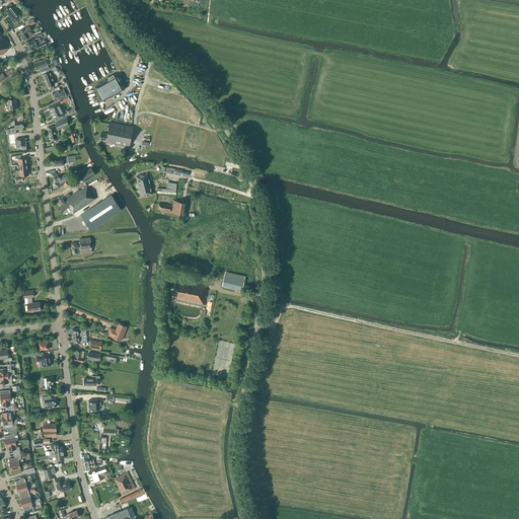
[(9,5),(4,8),(9,15),(16,10),(11,3),(9,5)]
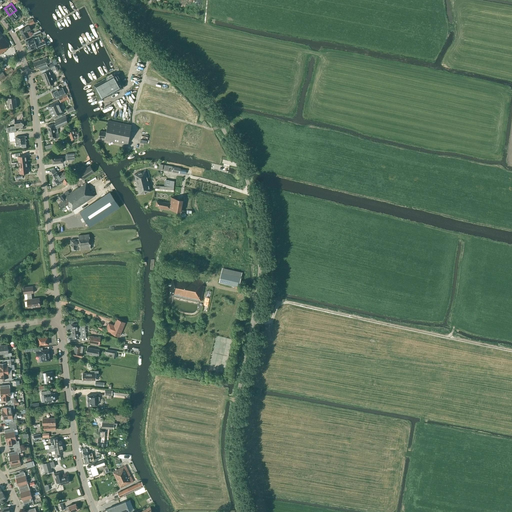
[(19,18),(20,16),(16,10),(9,15),(14,22),(19,18)]
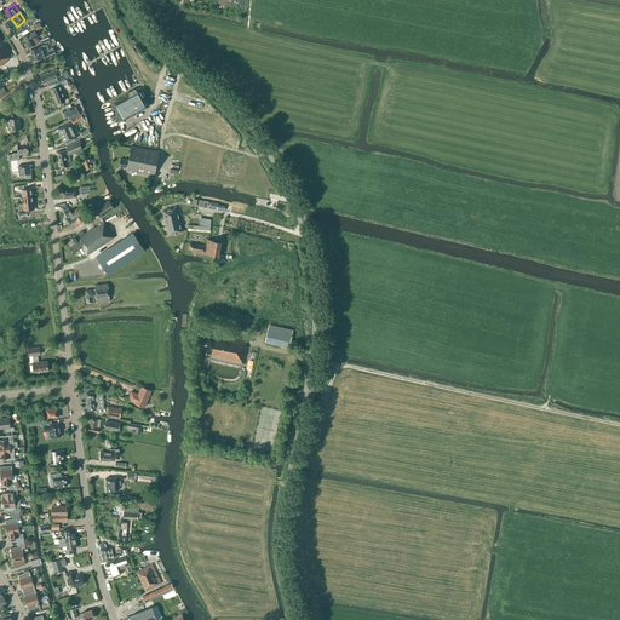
[(30,34),(23,36),(27,42),(36,38),(38,36),(35,32),(30,34)]
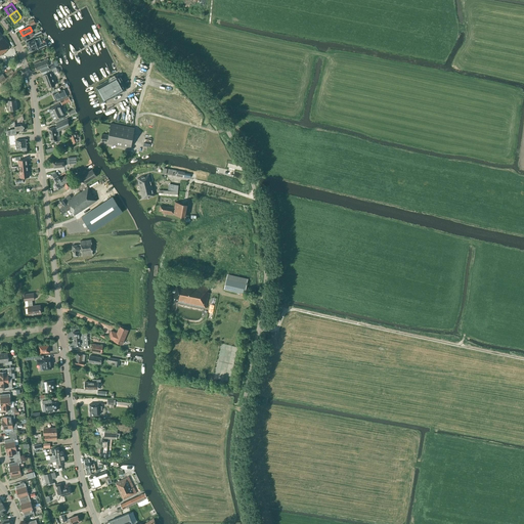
[(33,36),(31,32),(23,36),(25,40),(30,38),(33,36)]
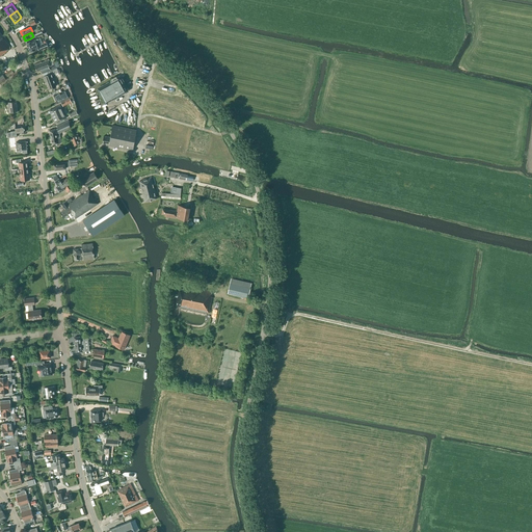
[(0,56),(7,52),(6,51),(10,48),(5,40),(4,41),(2,37),(1,37),(0,35),(0,34),(0,56)]
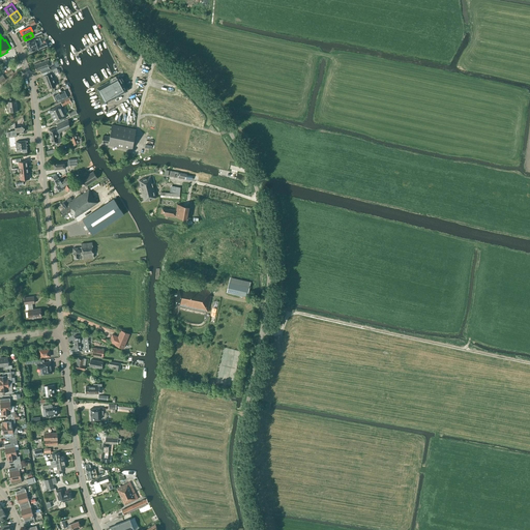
[(48,47),(47,42),(39,46),(38,42),(36,43),(34,39),(26,43),(30,52),(38,49),(39,51),(48,47)]
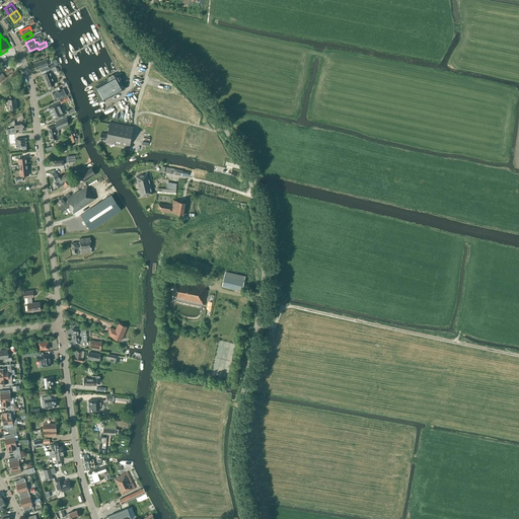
[(40,60),(33,63),(36,70),(40,69),(41,71),(55,66),(52,58),(48,59),(48,58),(44,59),(40,61),(40,60)]
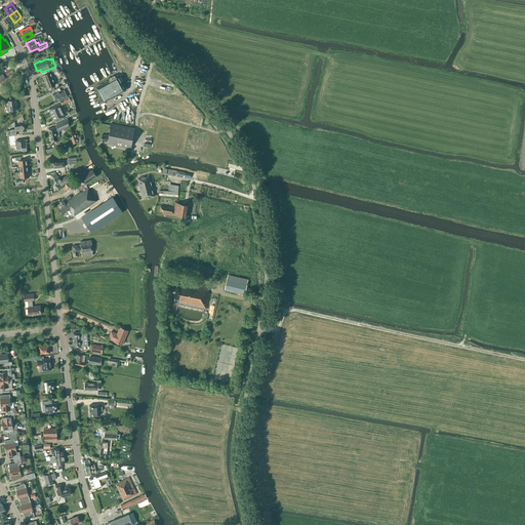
[(50,74),(57,72),(56,68),(46,71),(47,74),(43,76),(44,79),(45,79),(49,87),(55,85),(50,74)]
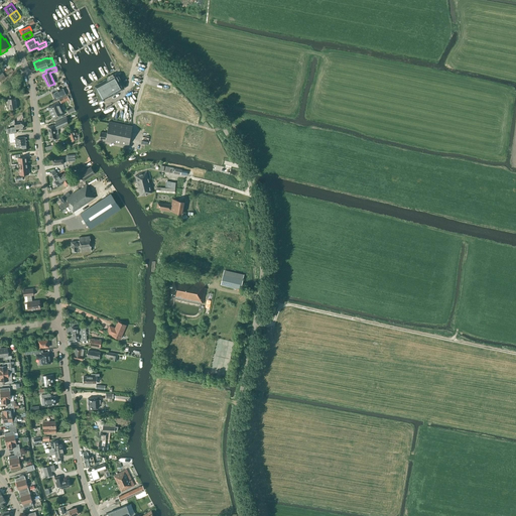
[(103,100),(124,89),(116,75),(95,86),(103,100)]
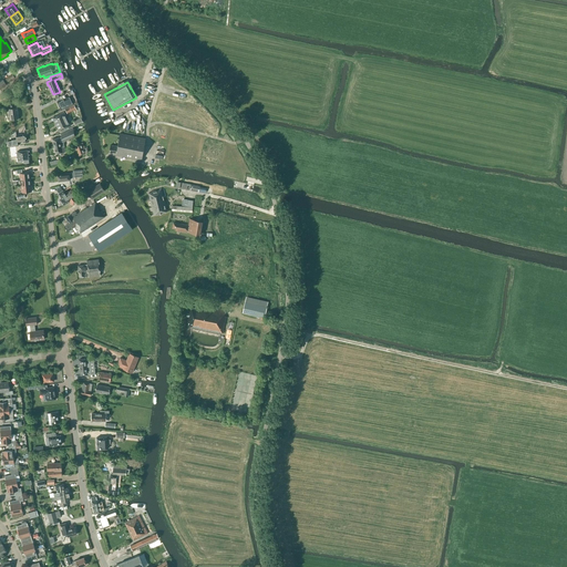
[(62,110),(72,105),(72,104),(72,103),(69,98),(65,99),(64,94),(59,96),(60,100),(57,101),(61,109),(62,109),(62,110)]
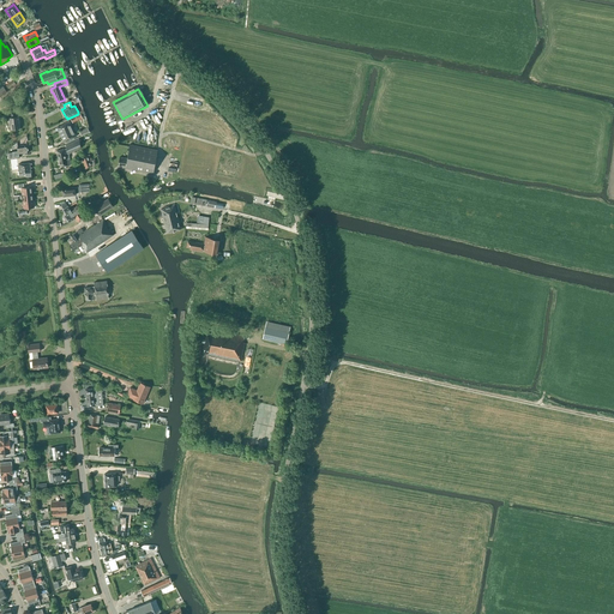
[(84,112),(83,110),(79,112),(80,113),(70,118),(72,122),(79,120),(80,122),(84,121),(83,119),(84,119),(84,120),(86,119),(84,112)]
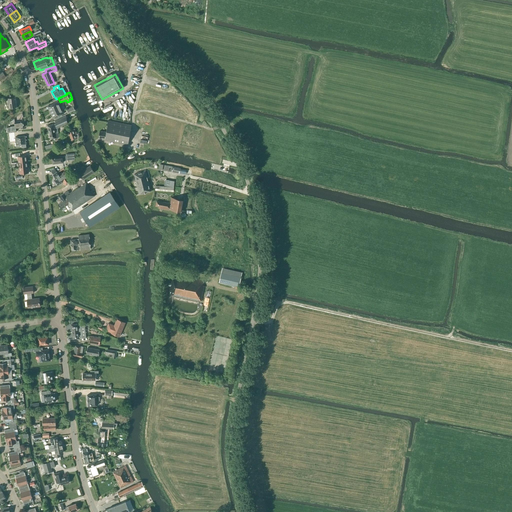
[(8,100),(9,108),(16,107),(15,98),(11,98),(11,95),(4,96),(5,100),(8,100)]
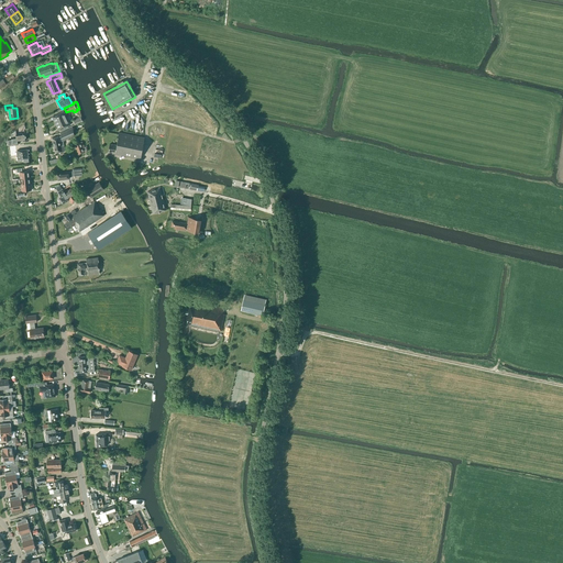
[(68,127),(70,125),(64,111),(52,117),(58,131),(59,130),(61,132),(68,128),(68,127)]
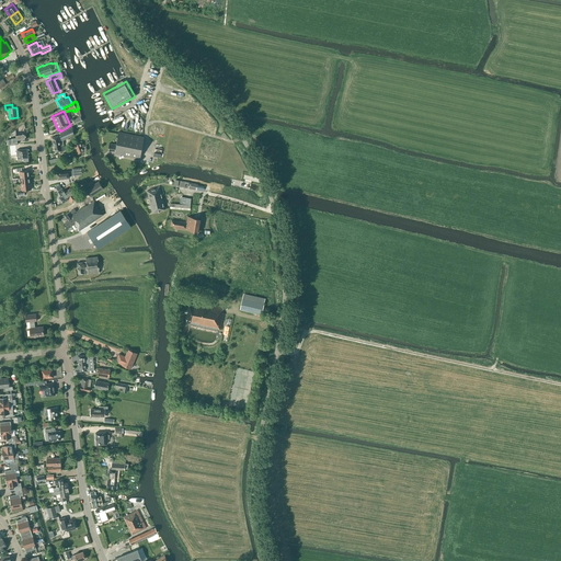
[(69,128),(68,127),(60,132),(60,136),(61,141),(63,140),(75,135),(72,128),(71,126),(69,128)]
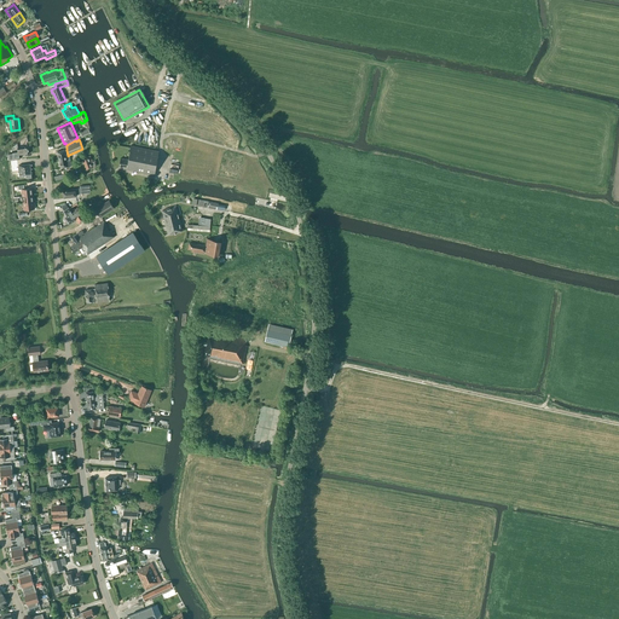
[(29,154),(28,146),(18,148),(17,144),(12,148),(12,154),(9,155),(9,160),(19,158),(19,155),(29,154)]
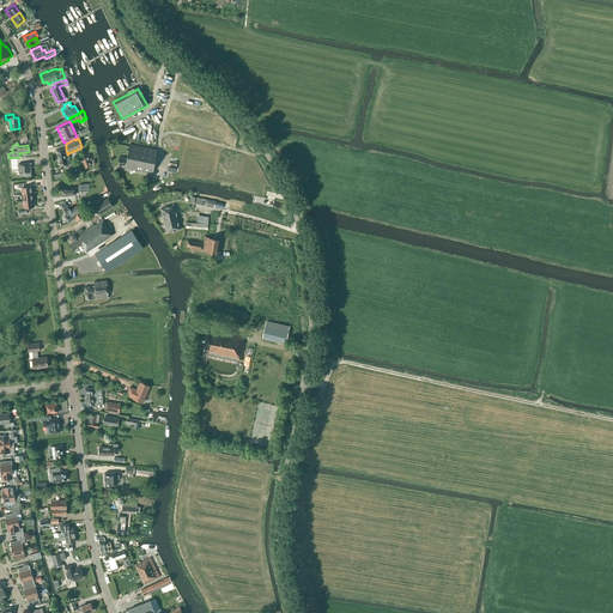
[(153,174),(157,150),(129,144),(127,159),(119,158),(117,165),(122,165),(121,168),(153,174)]
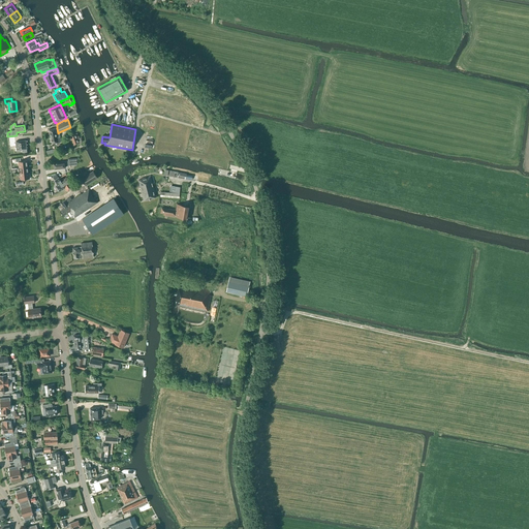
[(61,143),(59,132),(58,133),(57,128),(56,129),(55,128),(49,129),(52,144),(61,143)]
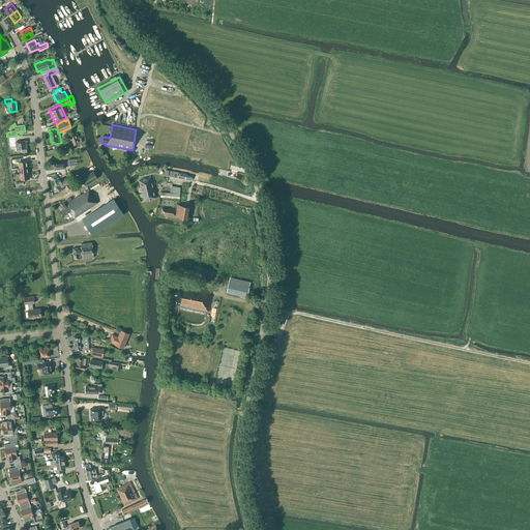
[(70,136),(75,145),(83,142),(81,138),(79,139),(77,134),(76,135),(75,131),(67,135),(68,137),(70,136)]
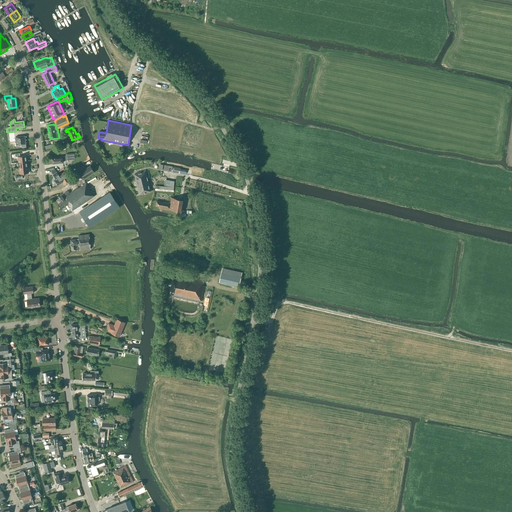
[(21,144),(21,148),(26,147),(26,144),(25,136),(15,137),(15,133),(9,133),(10,142),(15,141),(16,145),(16,147),(20,146),(19,145),(21,144)]
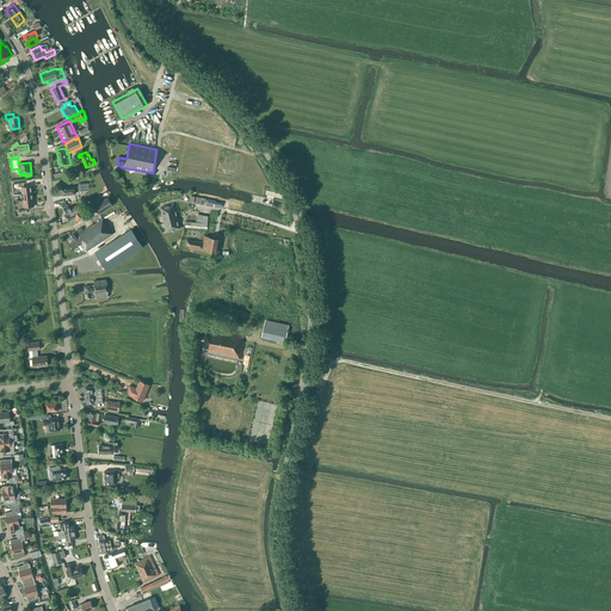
[(75,195),(75,192),(85,190),(85,183),(79,184),(79,186),(74,187),(62,189),(63,196),(75,195)]
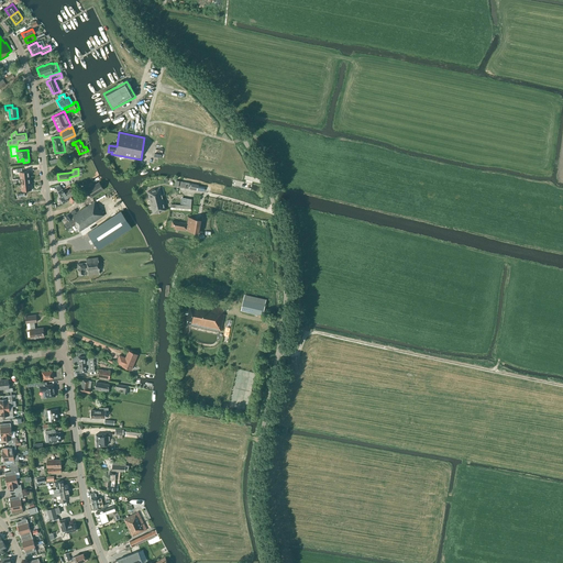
[(86,189),(91,198),(99,192),(98,191),(102,188),(98,181),(88,188),(86,189)]
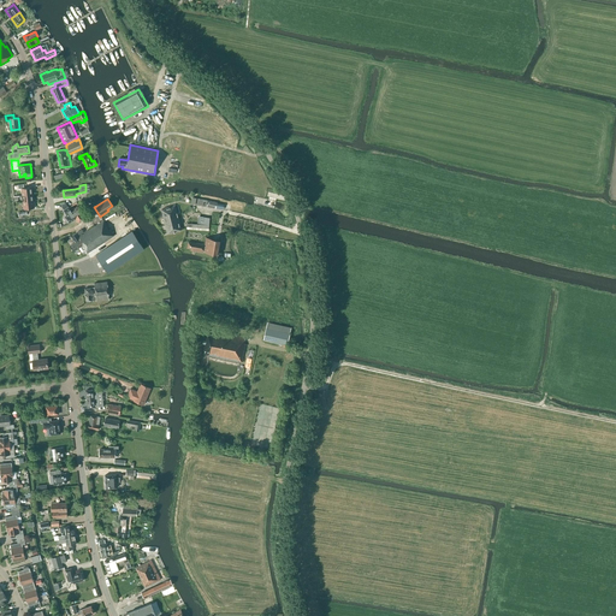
[(72,211),(71,211),(66,205),(64,206),(66,209),(64,211),(67,217),(66,218),(70,224),(76,219),(78,223),(86,218),(77,207),(73,209),(73,208),(71,209),(72,211)]
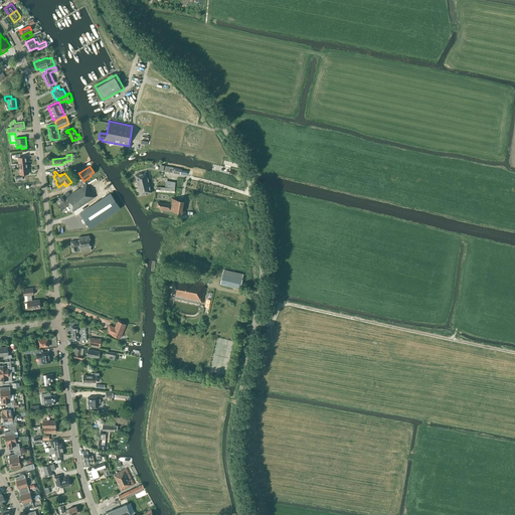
[(138,175),(135,176),(138,188),(146,187),(145,184),(150,183),(147,172),(137,174),(138,175)]
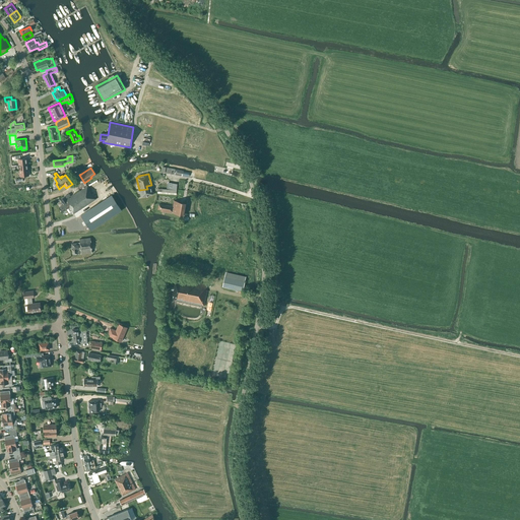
[(153,194),(151,185),(146,186),(147,189),(139,190),(141,197),(153,194)]
